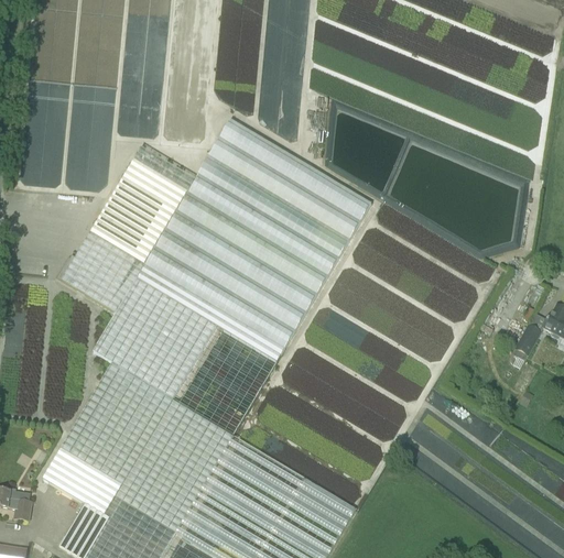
[(93,349),(111,360),(111,361),(42,477),(84,501),(58,545),(68,550),(80,557),(161,557),(176,531),(223,557),(325,557),(356,507),(232,435),(279,353),(370,201),(230,118),(194,178),(141,146),(76,255),(72,253),(69,255),(56,276),(116,312),(93,349)]
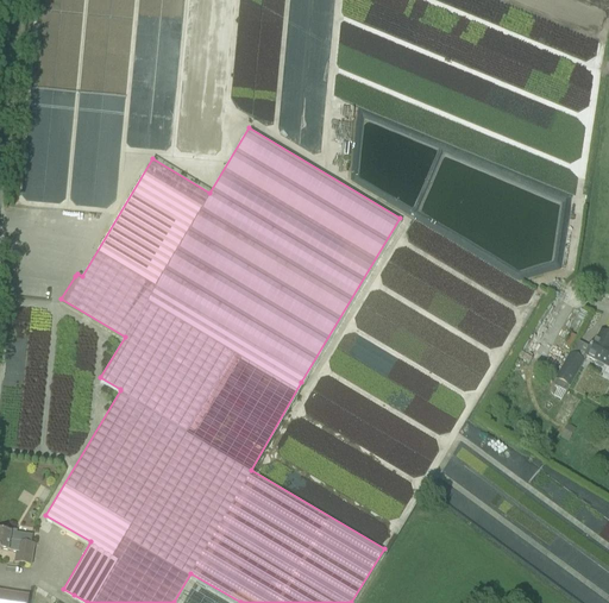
[(608,363),(608,341),(608,343),(608,340),(608,331),(600,326),(595,335),(595,334),(585,351),(608,363)]
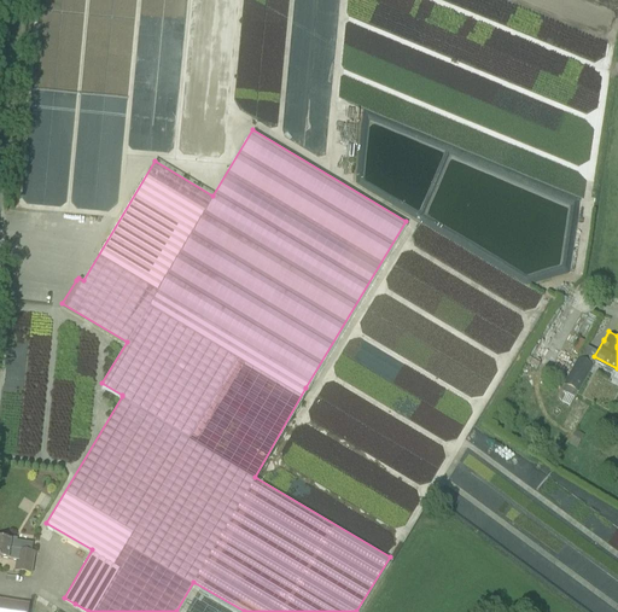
[(583,351),(590,339),(584,336),(578,349),(583,351)]
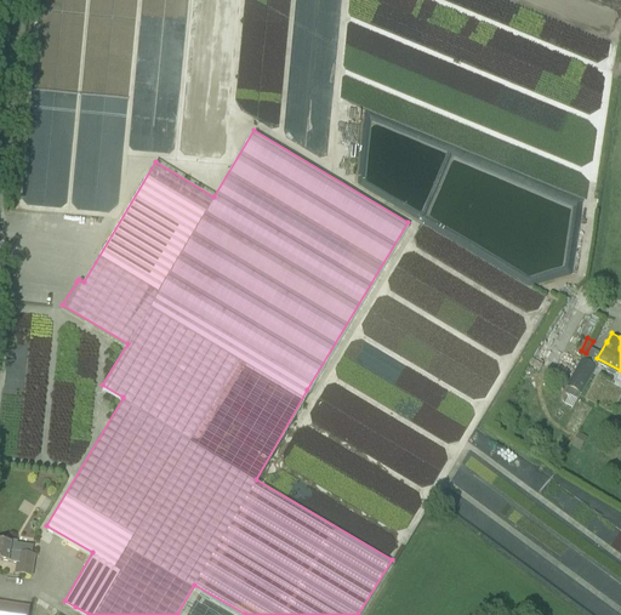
[(580,389),(582,385),(594,363),(581,356),(565,381),(580,389)]
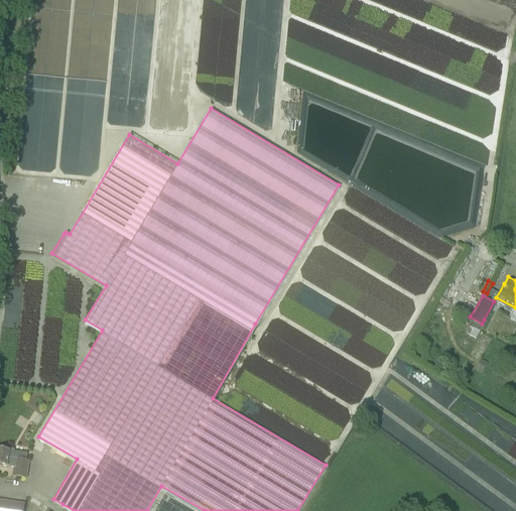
[(481,355),(474,366),(481,370),(488,359),(481,355)]
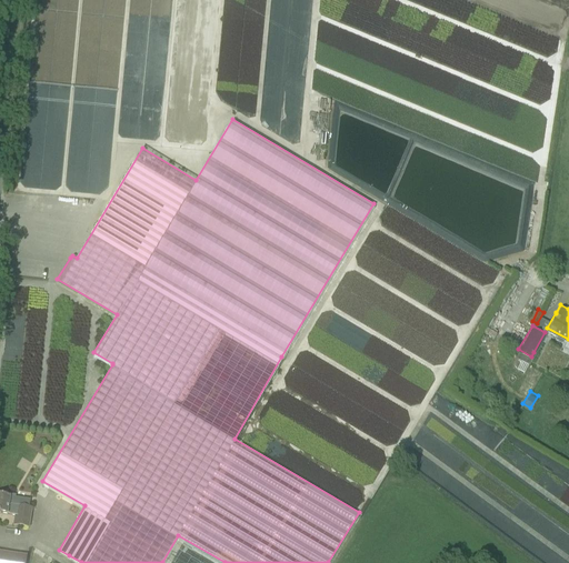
[(41,452),(37,460),(42,463),(47,455),(41,452)]
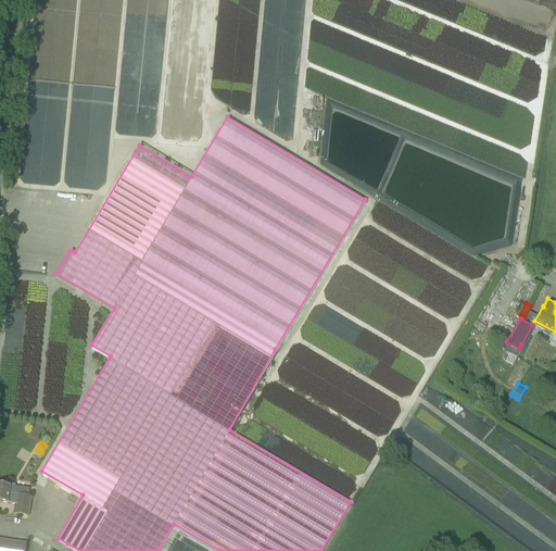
[(0,480),(0,498),(14,500),(13,510),(28,512),(30,492),(16,490),(9,489),(10,483),(0,480)]
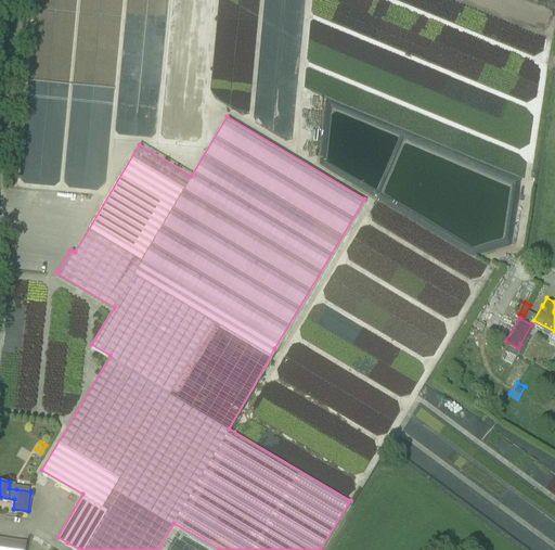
[(0,549),(24,549),(26,539),(0,535),(0,549)]
